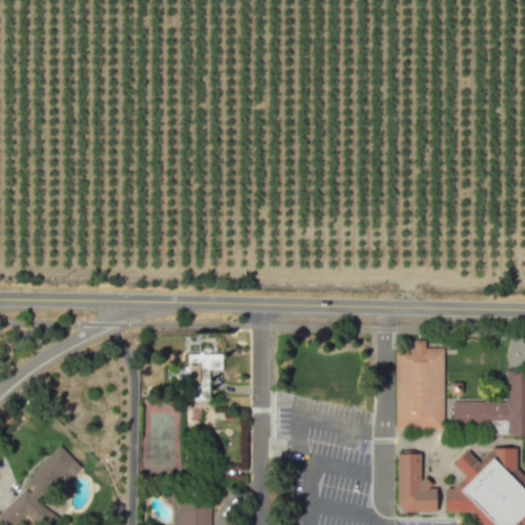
[(395,347),(395,428),(444,429),(443,348),(425,348),(425,339),(413,339),(413,348),(395,347)]
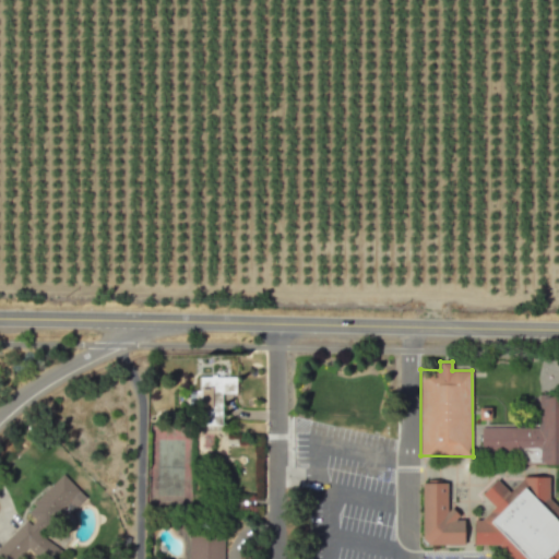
[(222,393),(236,393),(236,376),(200,376),(200,391),(189,391),(189,408),(195,408),(197,426),(222,425),(222,393)]
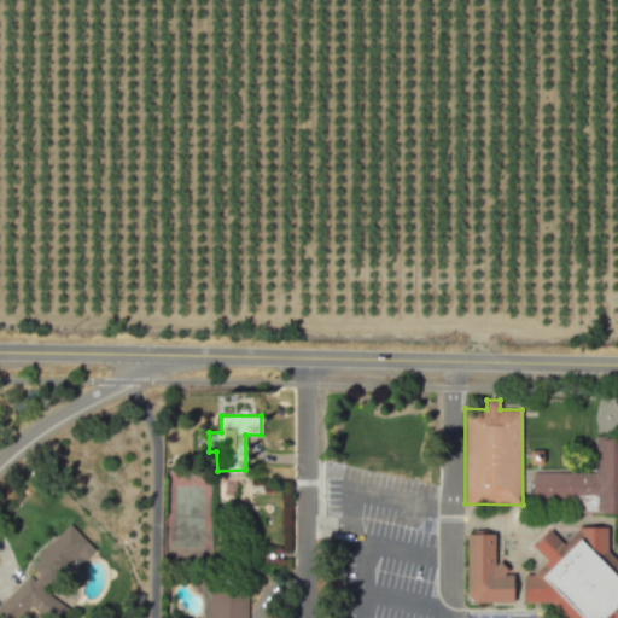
[(595,472),(532,471),(532,506),(579,507),(582,512),(617,512),(617,436),(595,436),(595,472)]
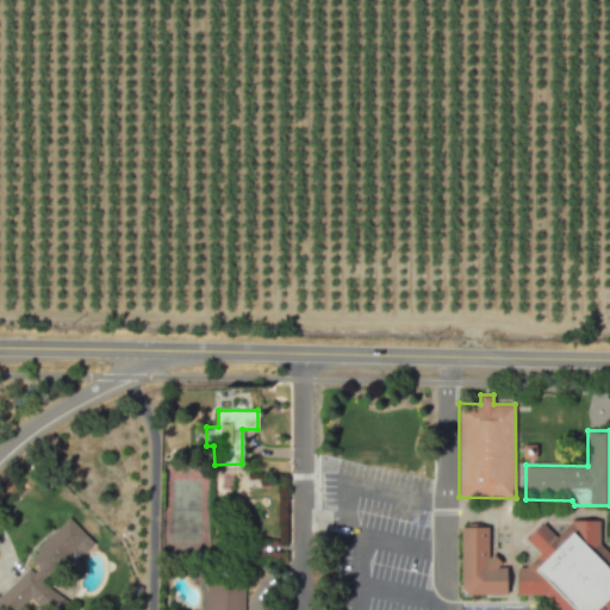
[(0,596),(0,607),(2,609),(17,609),(31,596),(45,609),(55,609),(64,601),(43,580),(73,551),(79,556),(93,542),(68,517),(29,558),(33,562),(0,596)]
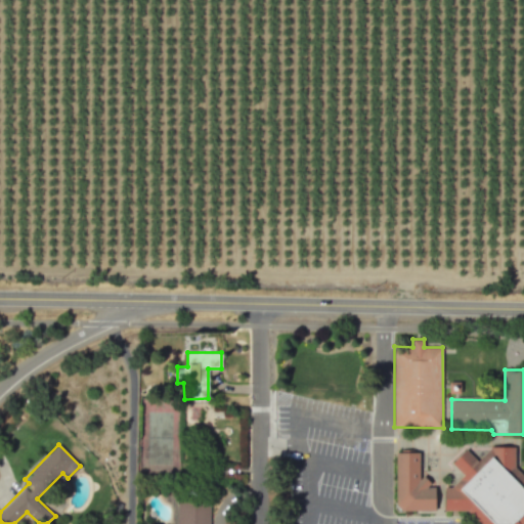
[(466,448),(452,462),(464,475),(451,486),(444,486),(444,510),(468,511),(480,523),(523,523),(523,475),(515,466),(514,446),(490,446),(490,448),(478,461),(466,448)]
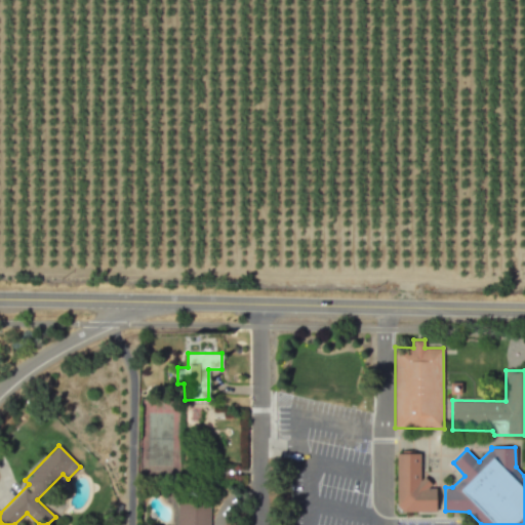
[(396,453),(397,506),(403,511),(436,511),(435,487),(428,487),(431,484),(425,476),(419,480),(419,452),(414,452),(414,450),(399,450),(400,453),(396,453)]
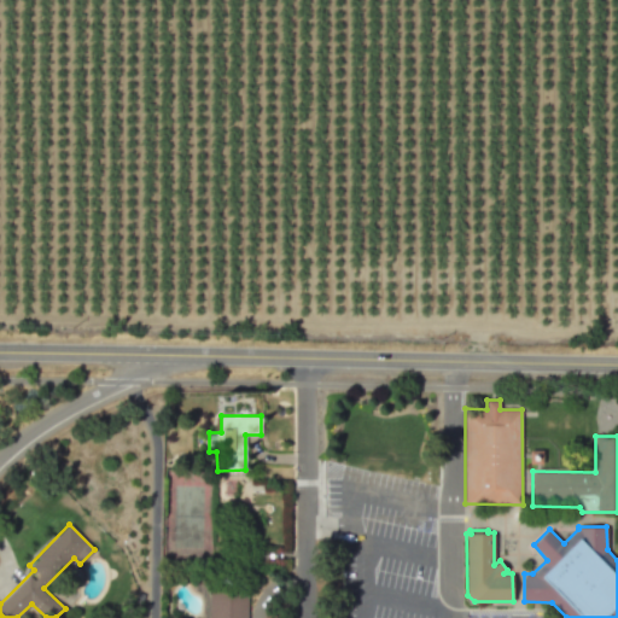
[(246,617),(246,592),(208,592),(208,617),(246,617)]
